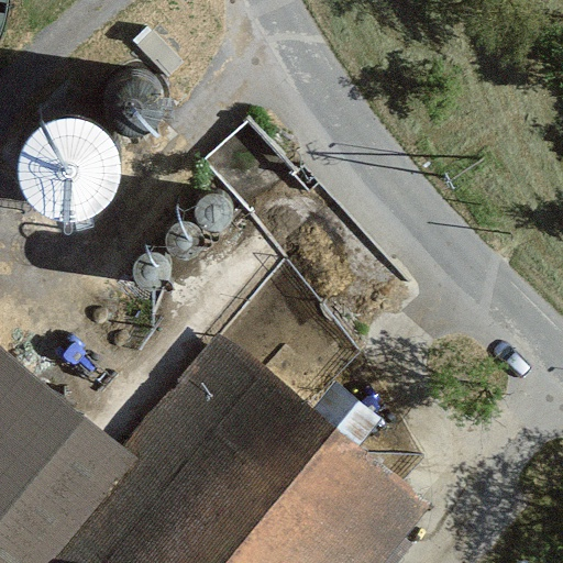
[(147,124),(163,73),(120,61),(105,112),(147,124)]
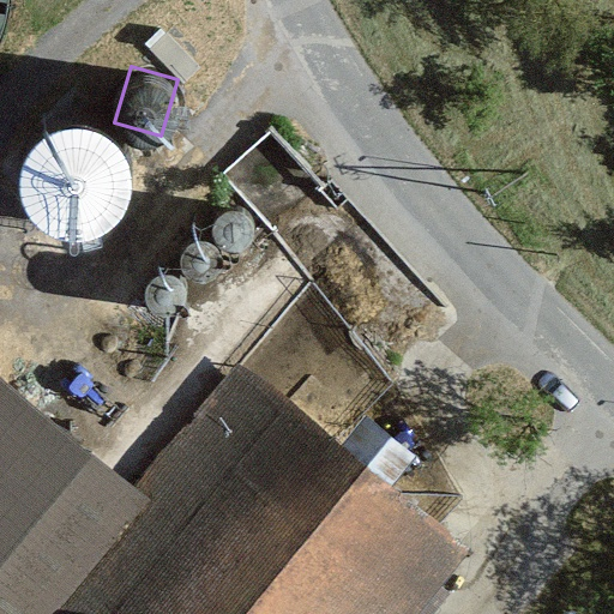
[(0,170),(0,193),(91,224),(119,139),(22,108),(0,170)]
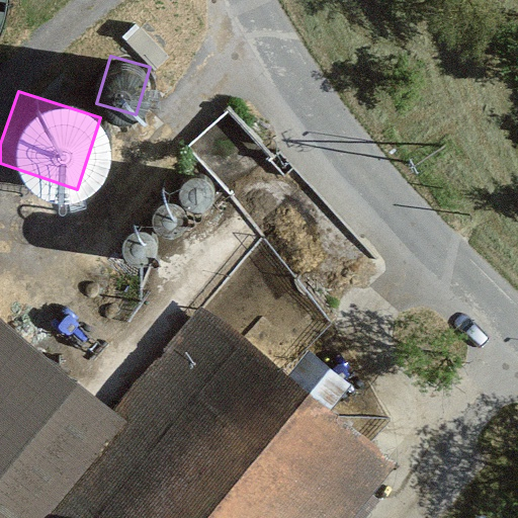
[(222,91),(183,156),(238,189),(277,124),(222,91)]
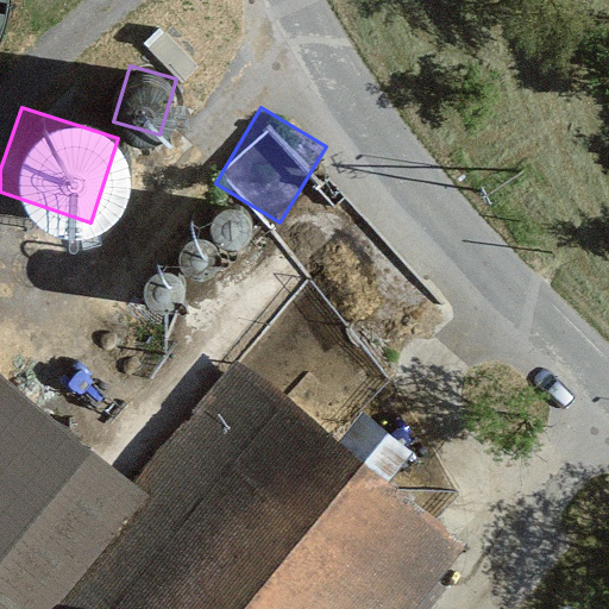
[(213,231),(218,237),(225,242),(232,243),(239,242),(246,237),(250,231),(251,223),(250,215),(245,209),(239,205),(231,203),(224,205),(218,209),(213,215),(212,224),(213,231)]
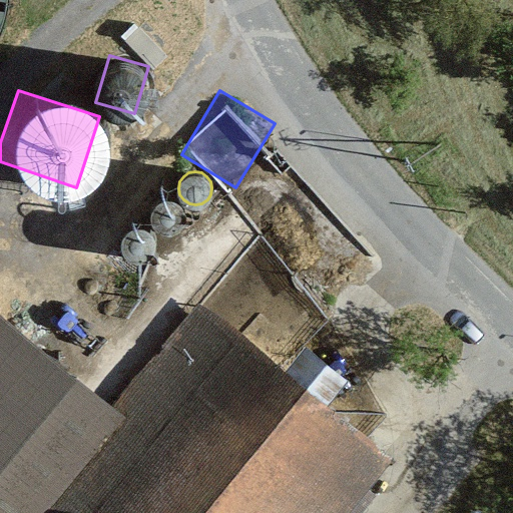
[(151,223),(155,228),(161,232),(167,233),(173,232),(179,228),(182,223),(183,216),(182,210),(178,205),(173,201),(167,200),(160,201),(155,205),(151,210),(150,217),(151,223)]
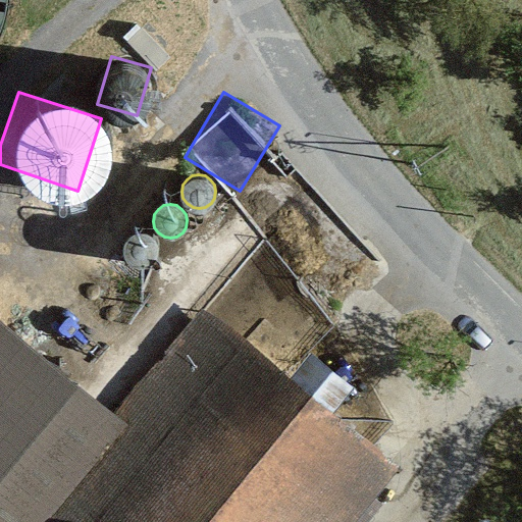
[(123,255),(126,261),(133,264),(139,265),(145,264),(151,260),(154,255),(156,249),(154,242),(150,237),(145,232),(139,231),(132,233),(126,237),(122,243),(121,249),(123,255)]
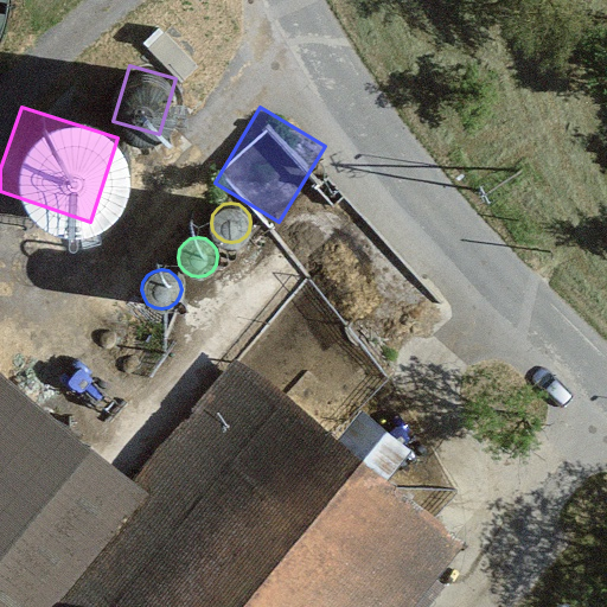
[(62,606),(408,606),(471,537),(243,334),(121,472),(0,370),(0,606),(52,606),(57,602),(62,606)]
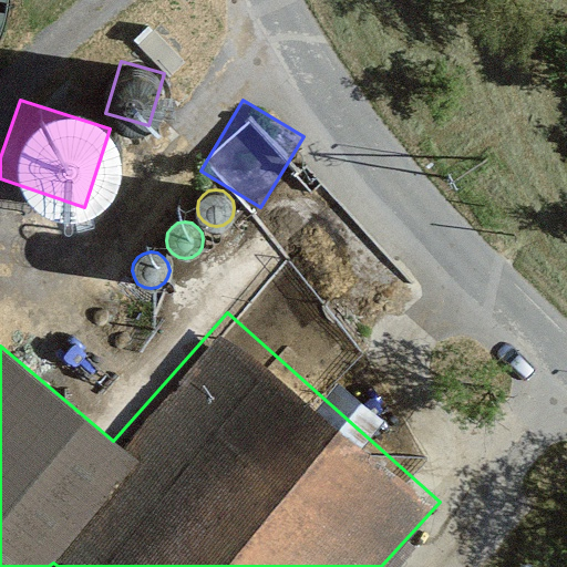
All buildings are outlined.
